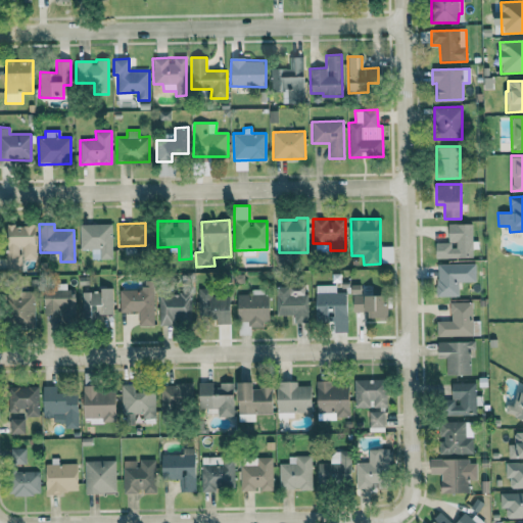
[(79,224),(80,249),(99,248),(99,259),(112,258),(111,224),(79,224)]
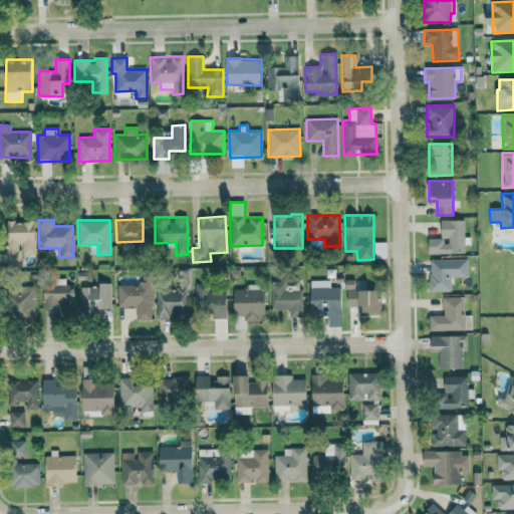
[(464,220),(441,220),(441,238),(428,238),(428,254),(465,253),(464,220)]
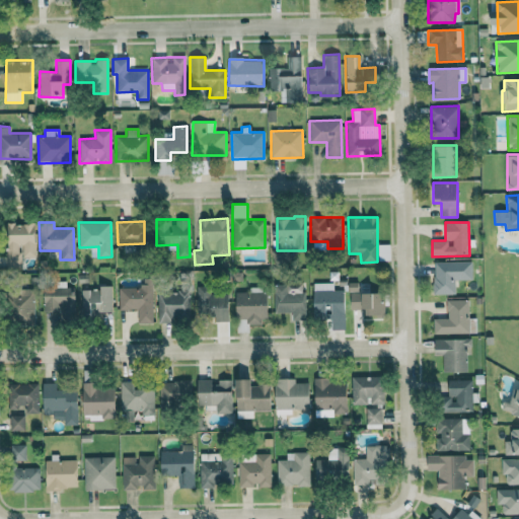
[(35,257),(34,223),(6,224),(7,269),(22,269),(21,257),(35,257)]
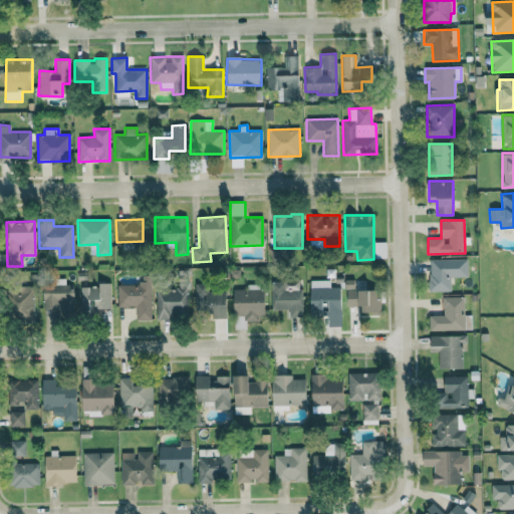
[(430,259),(430,291),(451,291),(451,277),(468,277),(468,259),(430,259)]
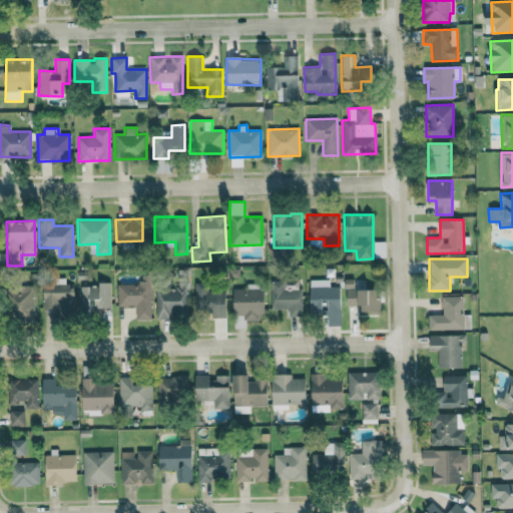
[(309,280),(310,312),(328,311),(329,326),(341,325),(340,287),(329,287),(329,279),(309,280)]
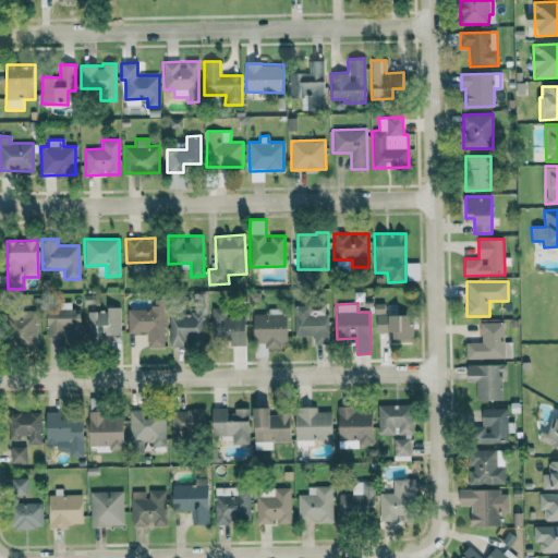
[(294,336),(313,336),(313,344),(326,344),(326,315),(308,315),(308,305),(293,305),(294,336)]
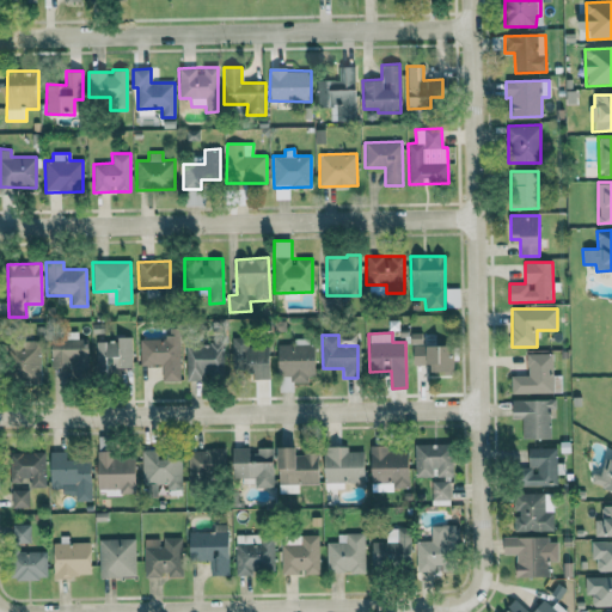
[(248,346),(248,337),(232,337),(233,368),(246,367),(246,378),(270,377),(269,346),(248,346)]
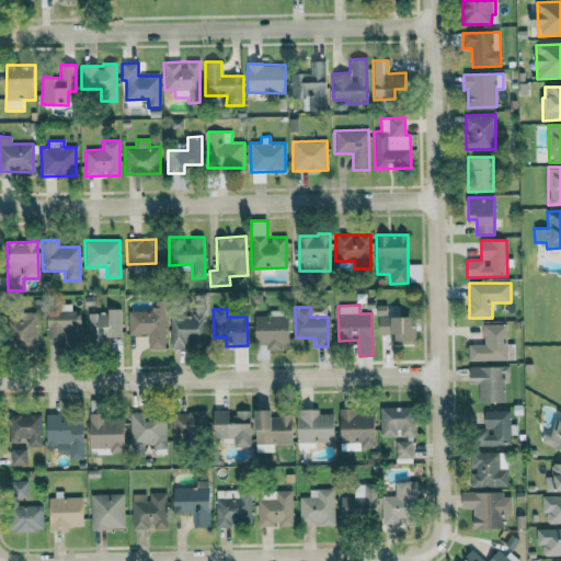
[(46,335),(79,336),(80,311),(47,310),(46,335)]
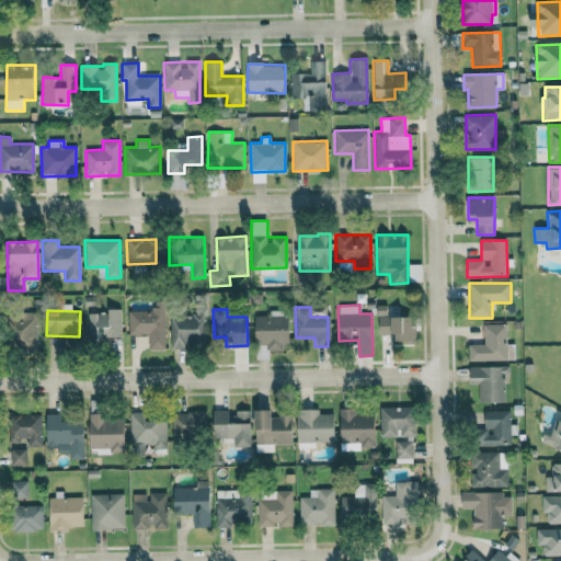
[(164,310),(128,311),(128,335),(148,335),(148,350),(165,348),(164,310)]
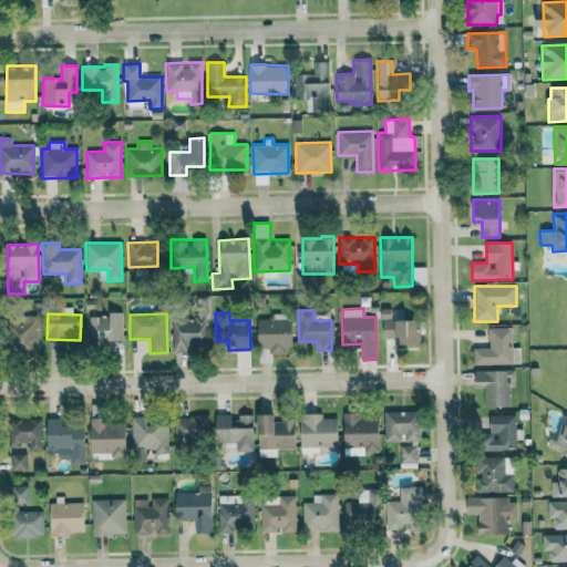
[(258,318),(257,348),(270,348),(269,353),(290,354),(290,313),(272,313),(272,319),(258,318)]
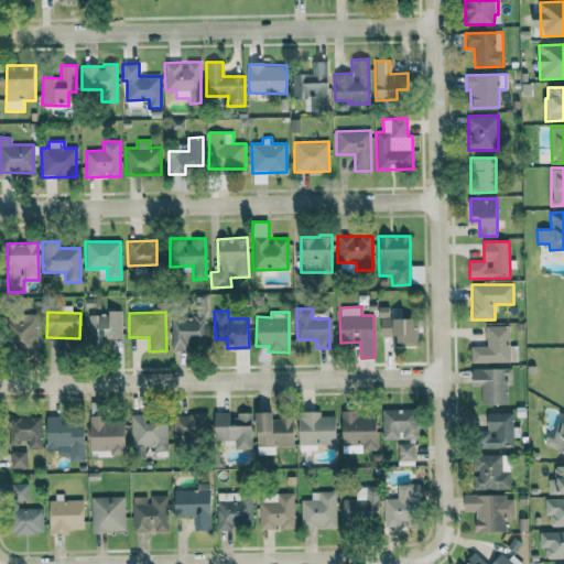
[(121,339),(121,313),(88,314),(88,340),(121,339)]
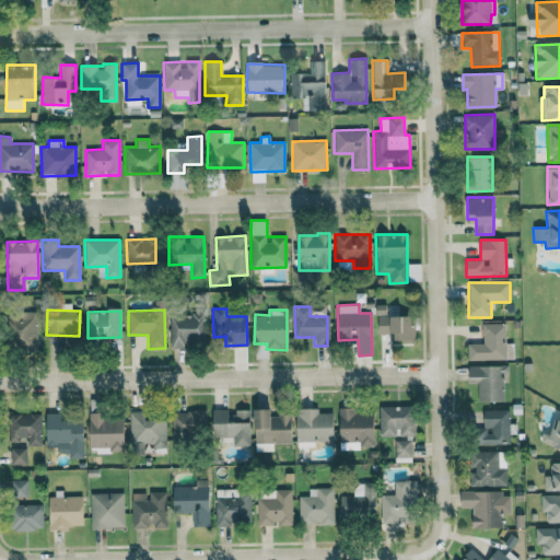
[(36,313),(9,314),(10,351),(37,350),(36,313)]
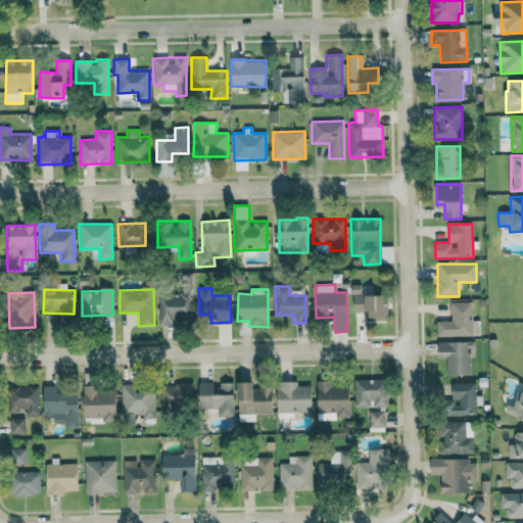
[(159,326),(173,325),(173,319),(191,318),(190,292),(158,293),(159,326)]
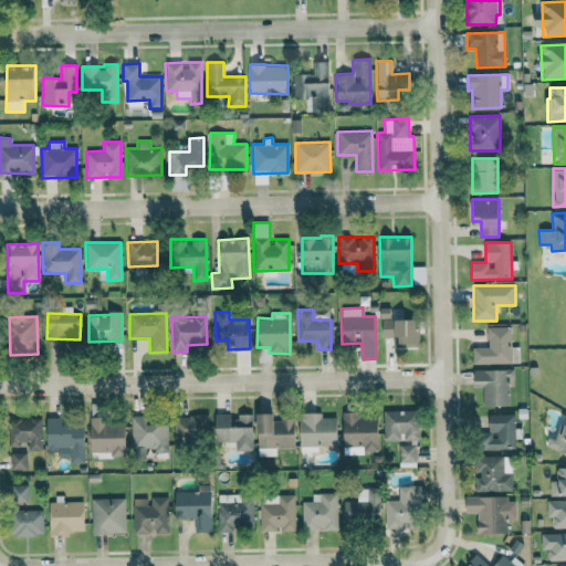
[(398,343),(419,343),(419,327),(409,327),(409,318),(380,318),(381,337),(398,337),(398,343)]
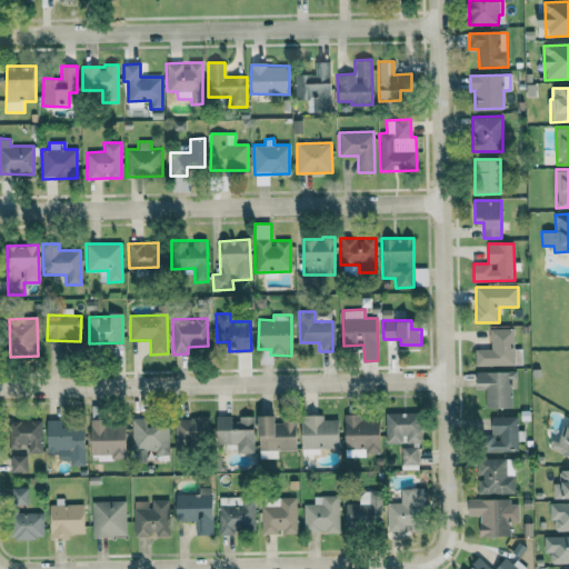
[(513,349),(513,328),(489,329),(489,349),(475,349),(475,366),(520,365),(520,349),(513,349)]
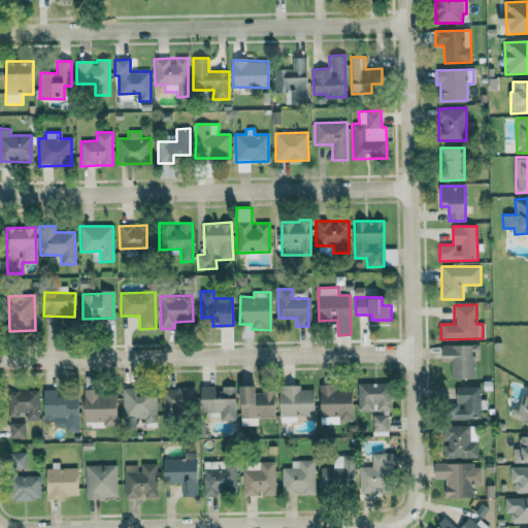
[(475,378),(475,345),(441,344),(441,360),(451,361),(450,378),(475,378)]
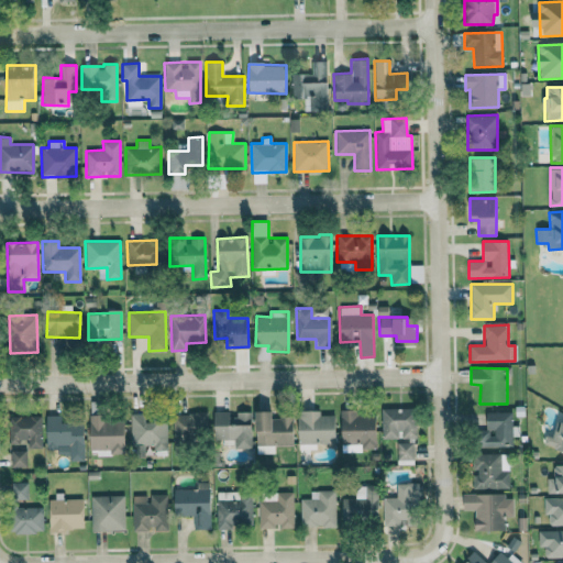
[(381,409),(382,439),(417,438),(416,408),(381,409)]
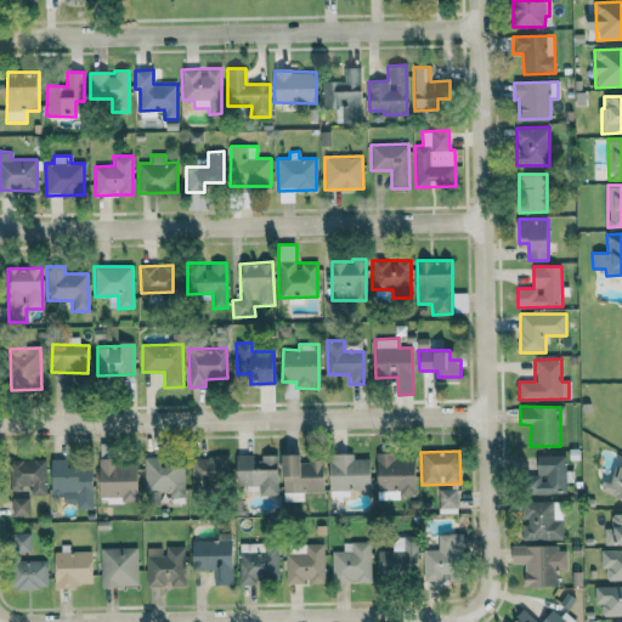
[(395,452),(377,452),(377,498),(416,498),(414,458),(395,458),(395,452)]
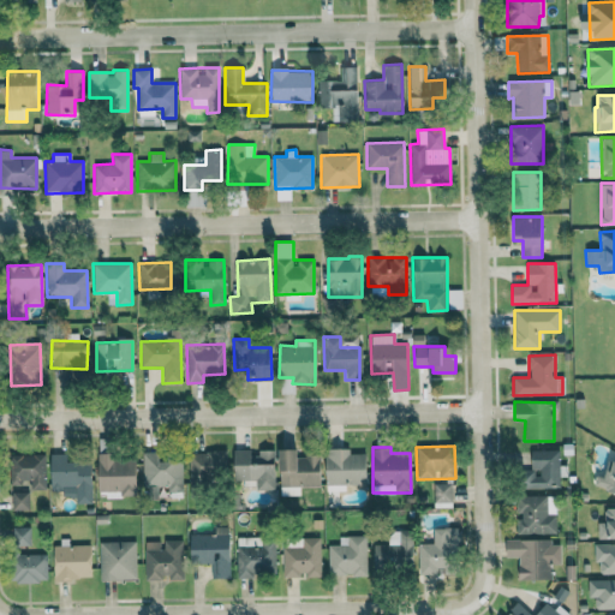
[(300,495),(300,487),(321,487),(320,455),(298,455),(298,448),(280,448),(280,496),(300,495)]
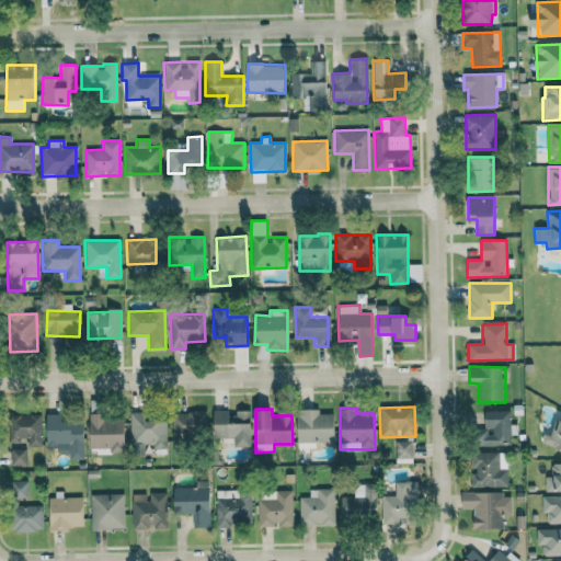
[(319,409),(297,409),(297,443),(334,443),(334,413),(319,414),(319,409)]
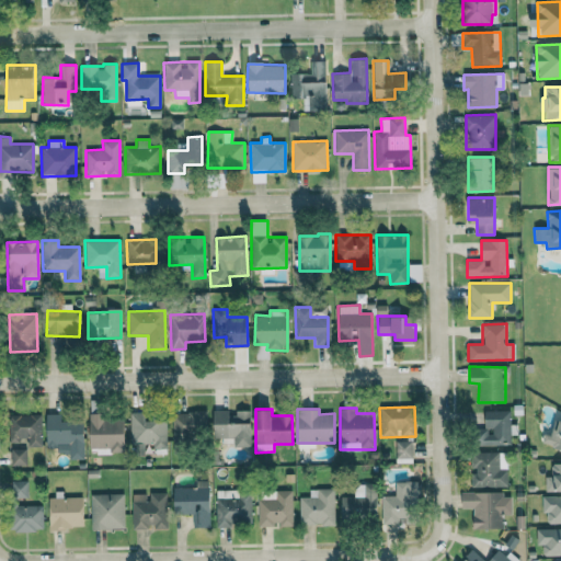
[(214,438),(233,438),(233,447),(252,447),(250,410),(236,410),(236,411),(214,412),(214,438)]
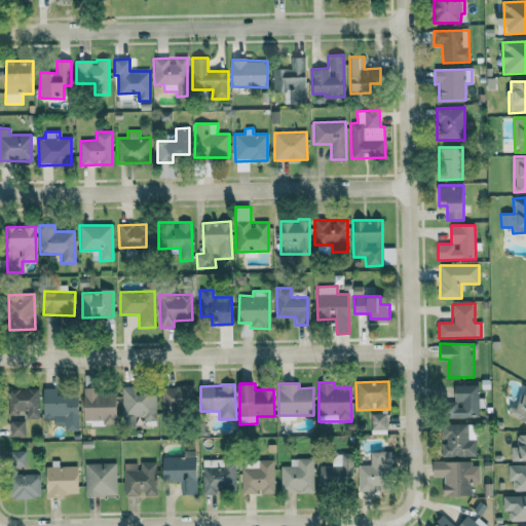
[(478,384),(452,385),(453,418),(479,417),(478,384)]
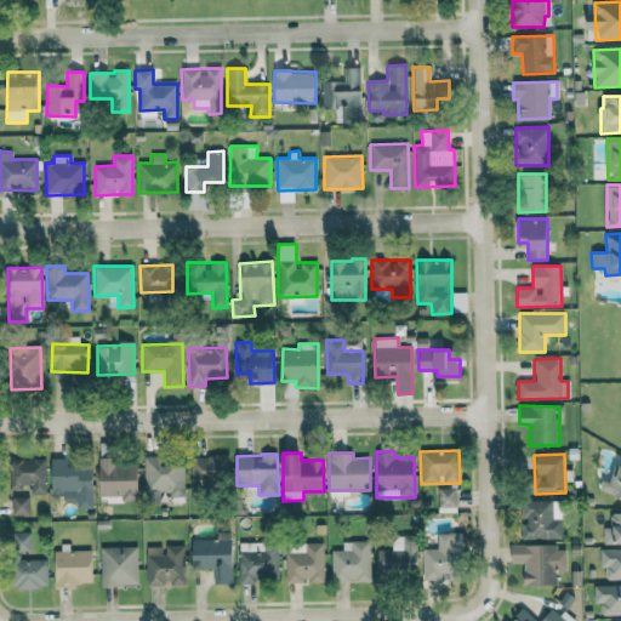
[(143,493),(183,494),(183,463),(160,462),(160,456),(144,456),(143,493)]
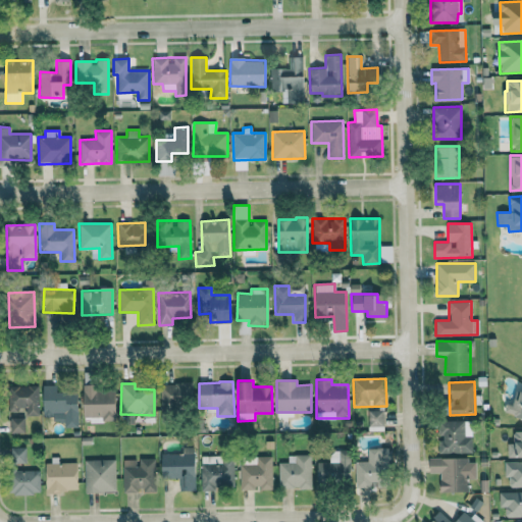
[(193,383),(161,383),(161,410),(174,410),(174,403),(193,403),(193,383)]
